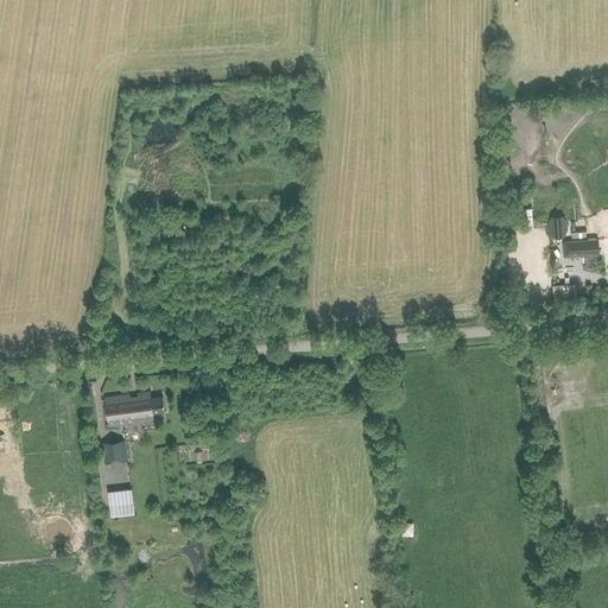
[(552,216),(549,223),(549,232),(553,238),(564,236),(568,230),(567,222),(563,215),(552,216)]
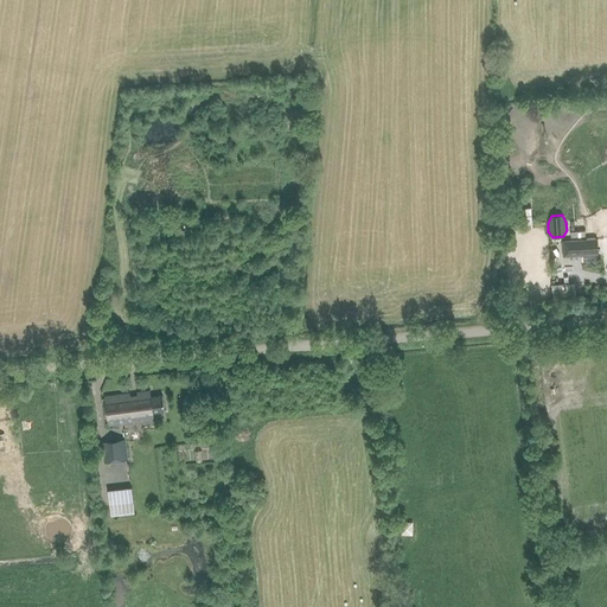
[(596,255),(596,238),(561,241),(562,256),(569,256),(568,254),(575,254),(575,256),(596,255)]
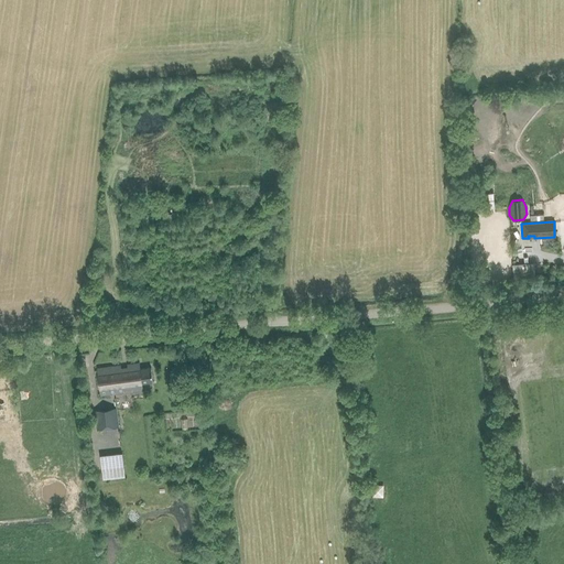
[(140,369),(139,362),(127,364),(127,367),(121,368),(120,365),(97,368),(100,397),(125,393),(123,390),(132,389),(132,392),(143,391),(142,383),(152,382),(150,368),(140,369)]
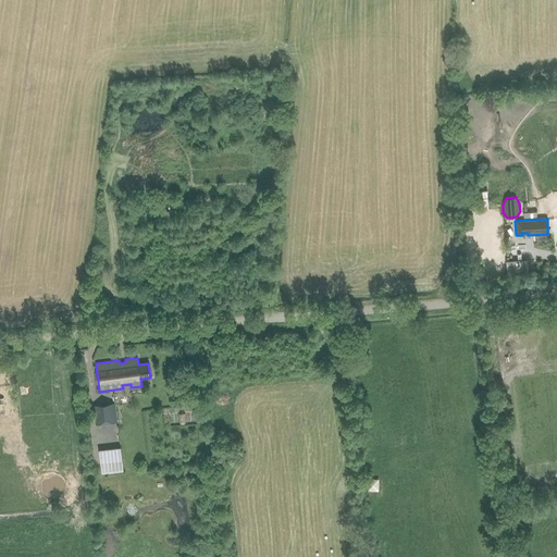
[(96,425),(118,422),(115,404),(94,407),(96,425)]
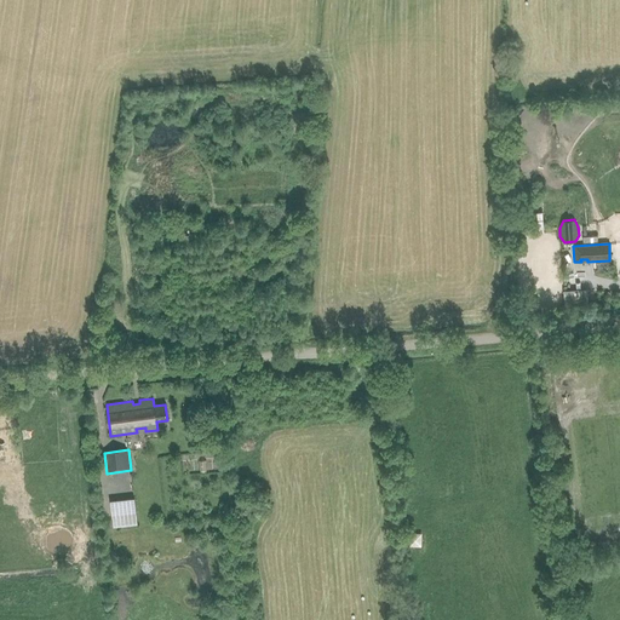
[(195,470),(224,469),(224,451),(189,452),(190,463),(195,463),(195,470)]
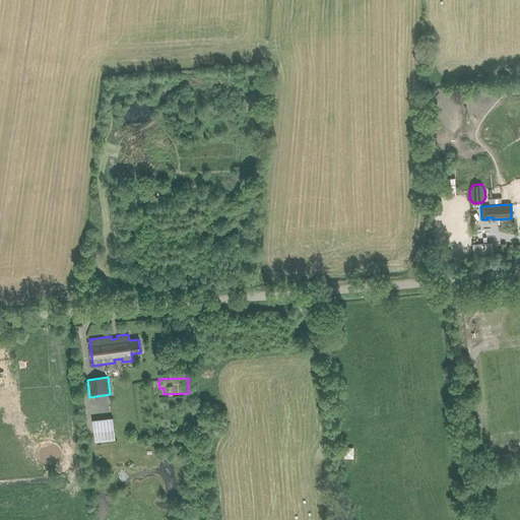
[(91,417),(93,440),(114,438),(112,416),(91,417)]
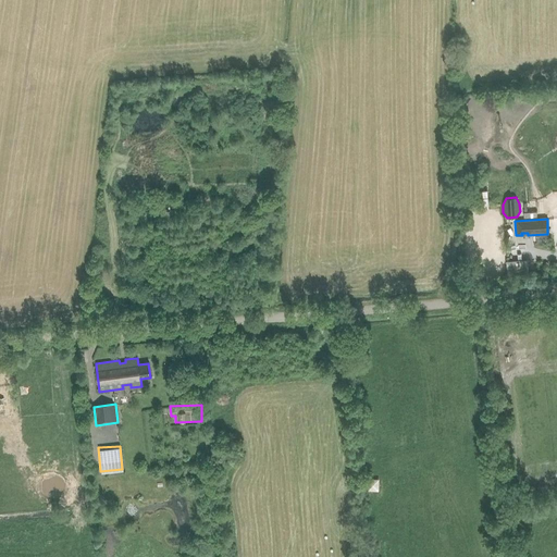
[(366,490),(379,490),(379,478),(366,478),(366,490)]
